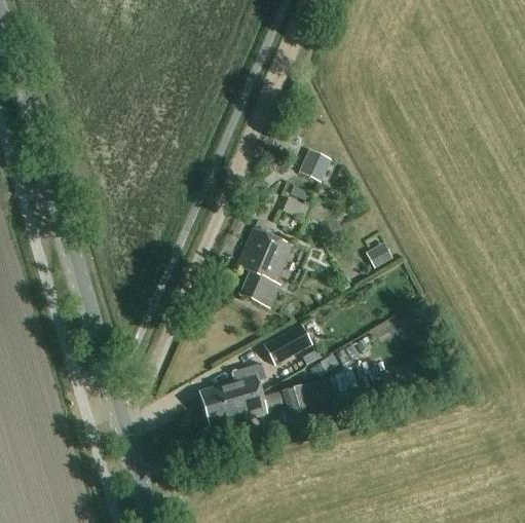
[(301,174),(322,183),(332,160),(312,150),(301,174)]
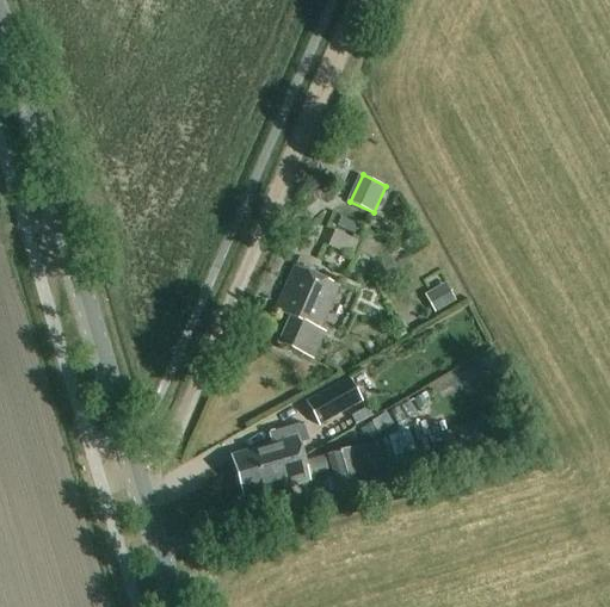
[(349,211),(344,223),(365,231),(370,220),(349,211)]
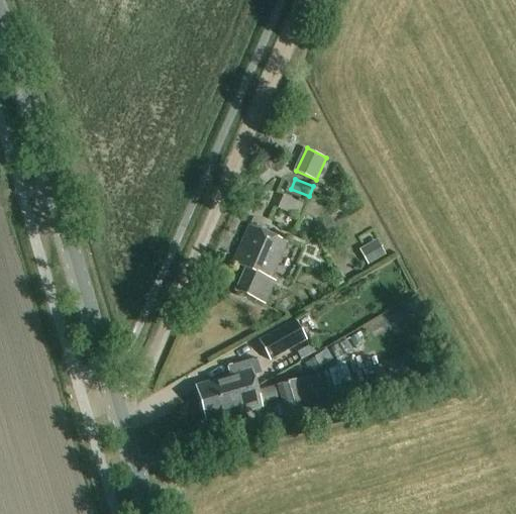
[(289,191),(285,205),(307,211),(311,197),(289,191)]
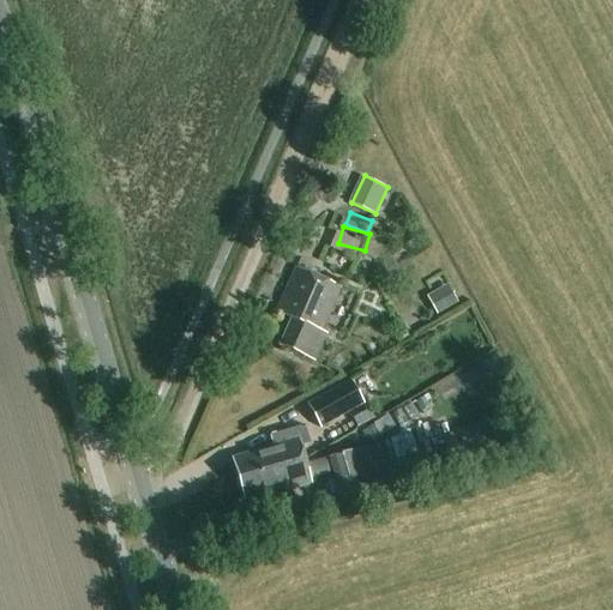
[(292,319),(282,340),(313,354),(324,328),(319,327),(337,285),(293,266),(274,310),(292,319)]
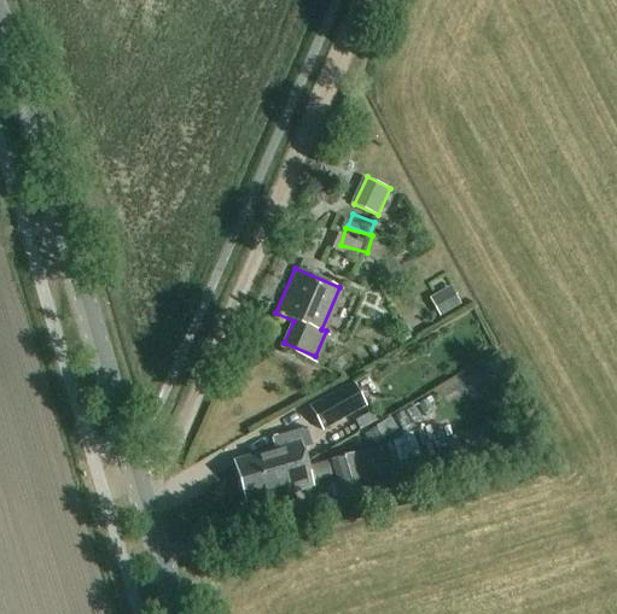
[(450,309),(461,303),(458,296),(447,302),(450,309)]
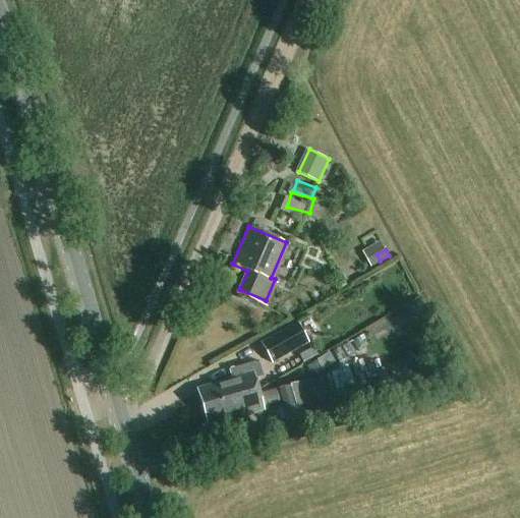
[(260,340),(270,360),(307,340),(296,320),(260,340)]
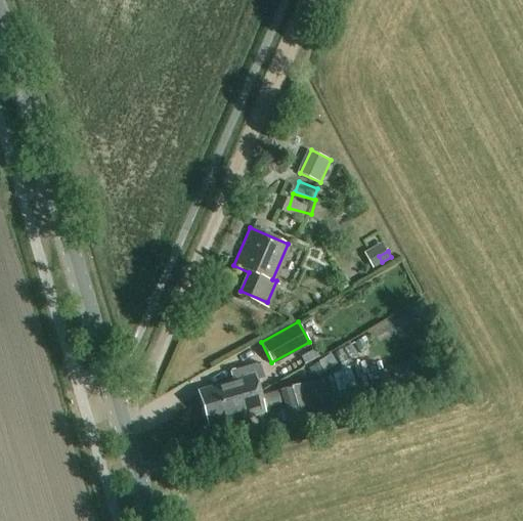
[(372,334),(338,346),(345,367),(334,372),(342,392),(387,375),(372,334)]
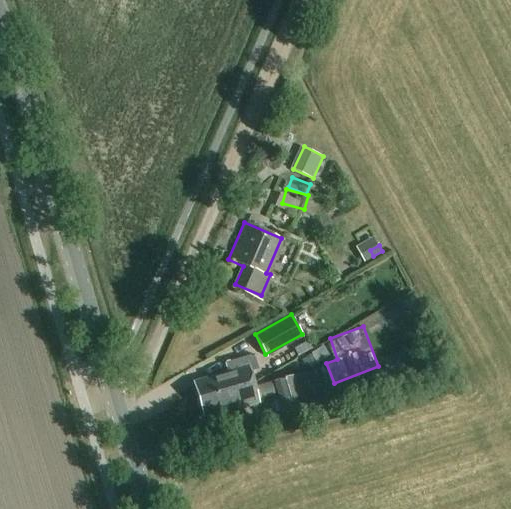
[(308,340),(295,348),(299,355),(312,348),(308,340)]
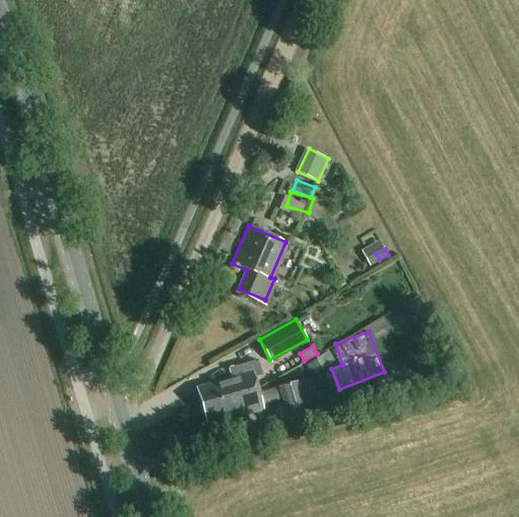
[(196,387),(200,403),(256,385),(253,375),(261,373),(256,357),(228,366),(231,375),(214,379),(214,381),(196,387)]
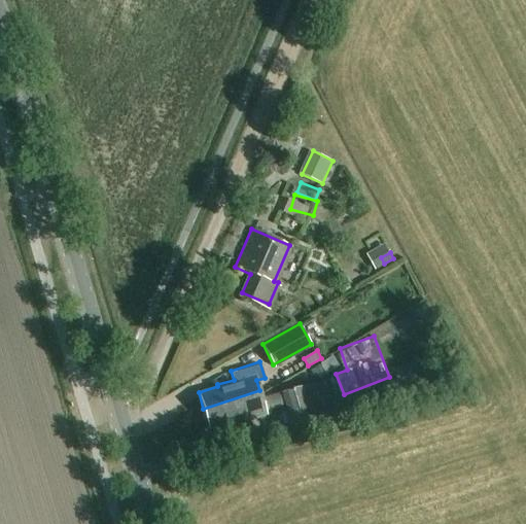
[(320,362),(310,370),(317,380),(327,374),(320,362)]
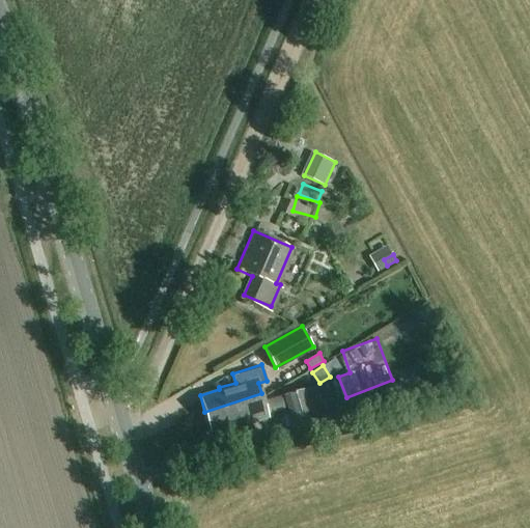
[(283,393),(293,426),(316,419),(307,386),(283,393)]
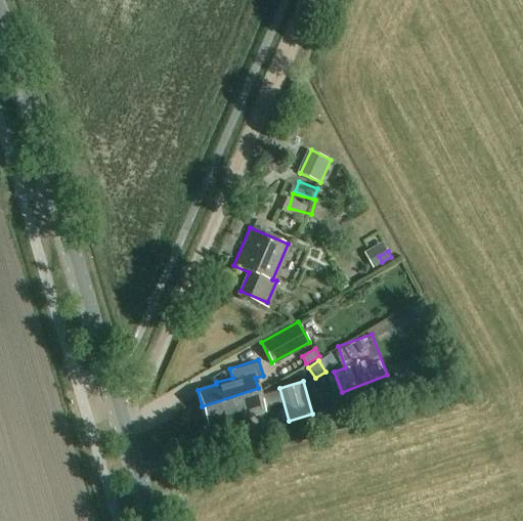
[(258,388),(202,406),(206,421),(225,416),(226,418),(241,414),(242,417),(264,409),(258,388)]
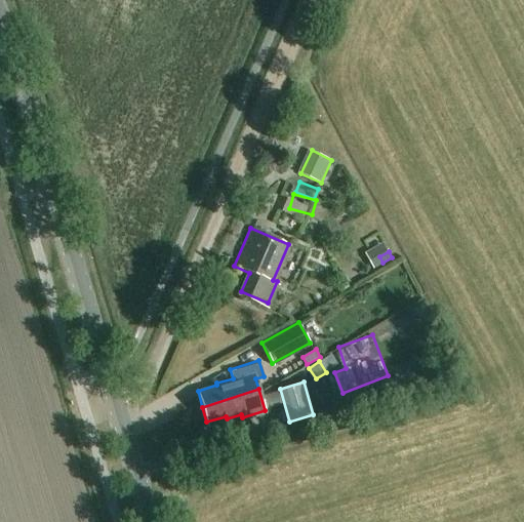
All buildings are outlined.
